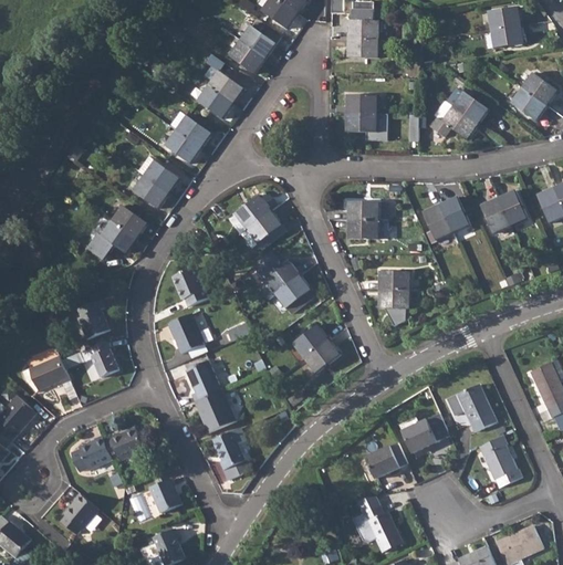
[(296,12),(279,0),(267,0),(261,10),(285,28),(296,12)]
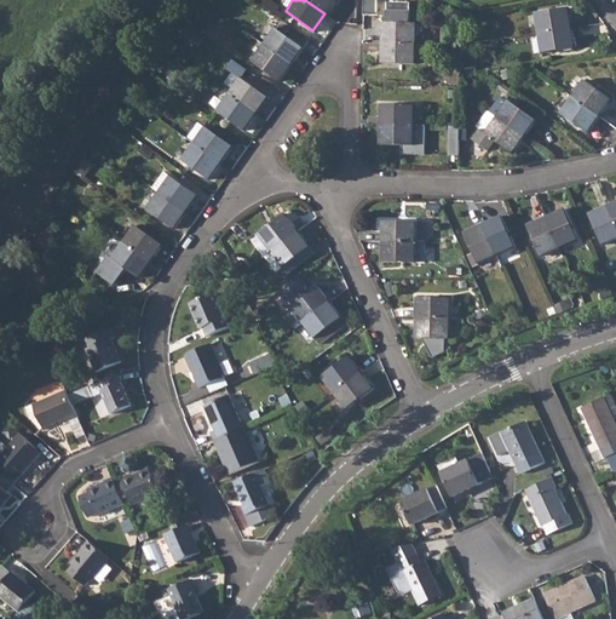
[(305,0),(324,13),(333,0),(305,0)]
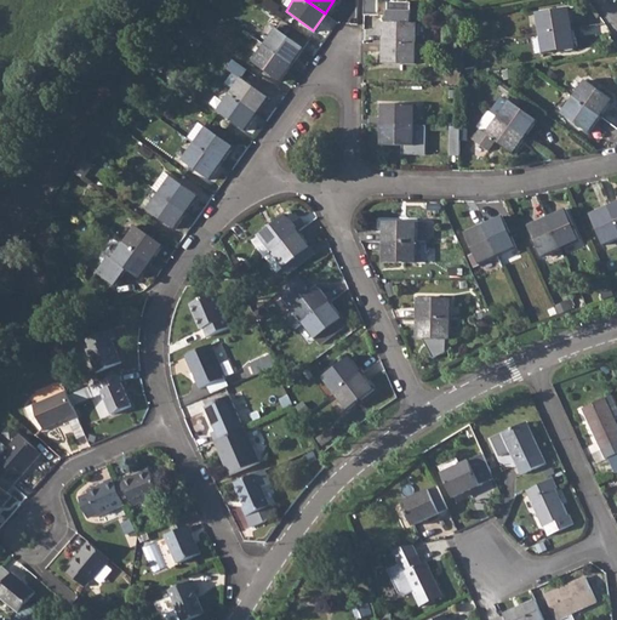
[(363,0),(363,13),(377,13),(376,0),(363,0)]
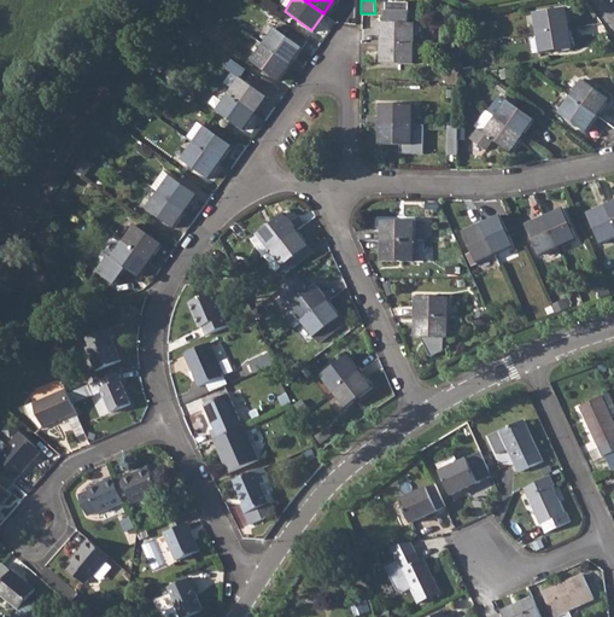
[(380,21),(379,41),(413,42),(413,22),(407,22),(407,0),(384,0),(382,21),(380,21)]
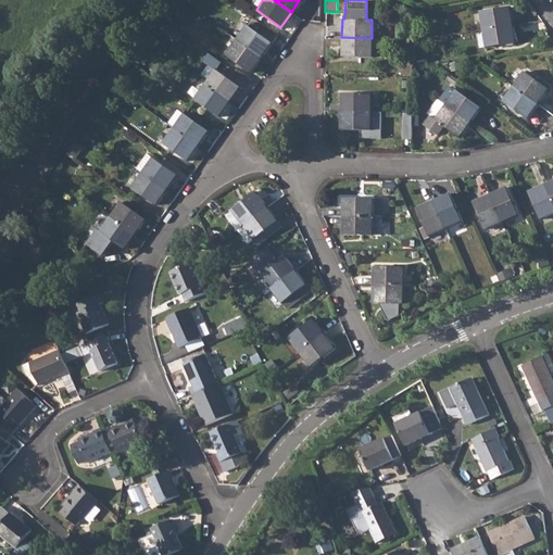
[(478,11),(481,29),(511,25),(507,7),(478,11)]
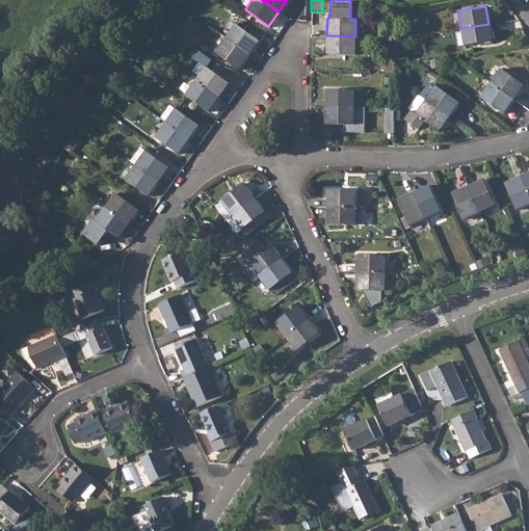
[(488,24),(460,28),(464,45),(492,41),(490,31),(496,30),(494,22),(488,24)]
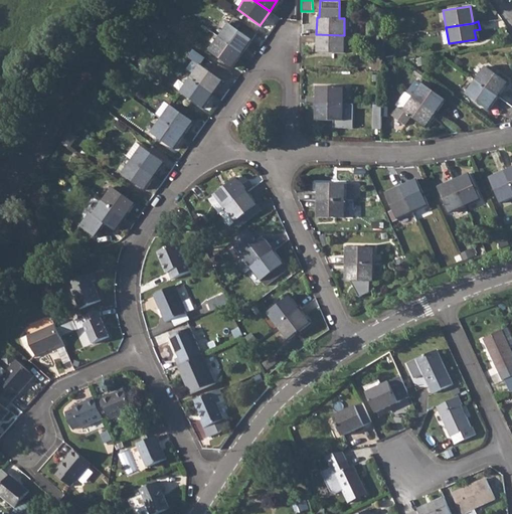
[(227,22),(218,35),(240,51),(249,38),(227,22)]
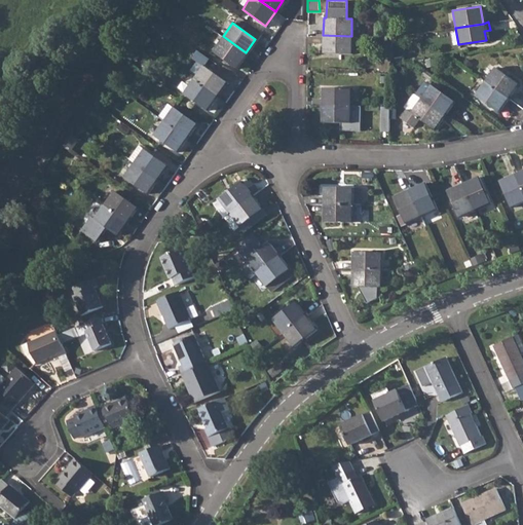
[(351,36),(323,35),(323,52),(351,53),(351,36)]
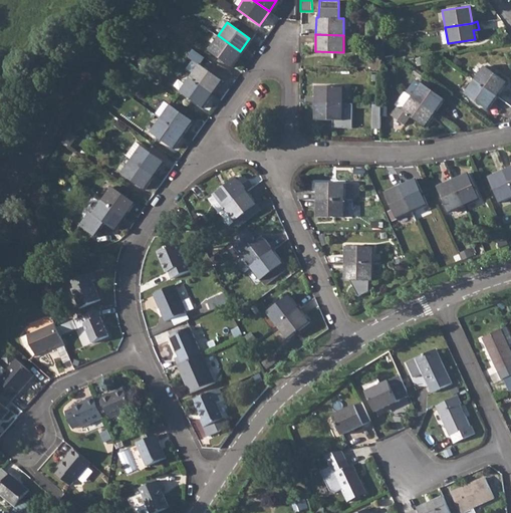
[(240,51),(218,35),(208,49),(230,65),(240,51)]
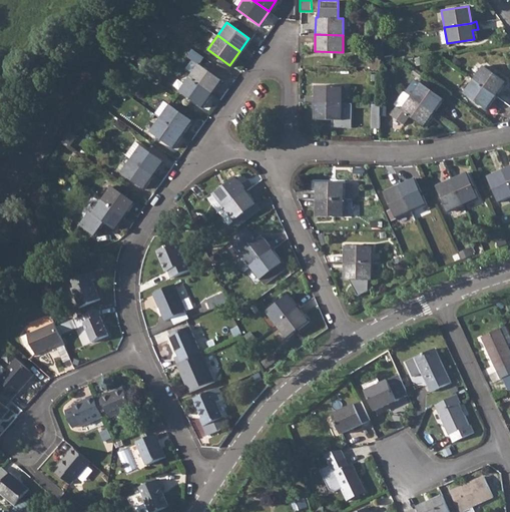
[(202,57),(199,64),(211,69),(214,63),(202,57)]
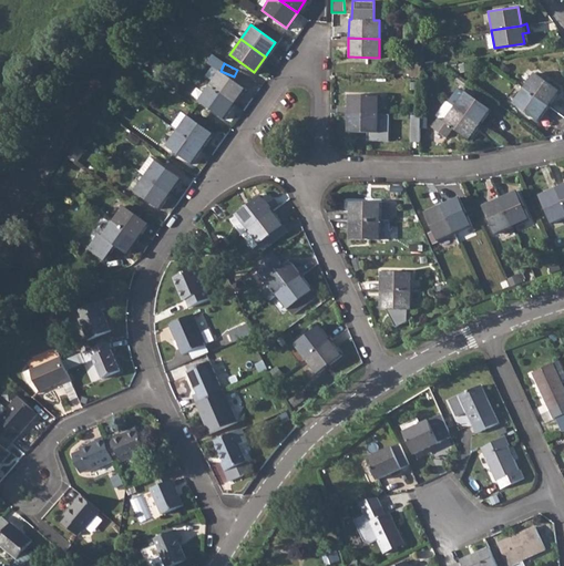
[(218,70),(207,85),(233,103),(243,88),(218,70)]
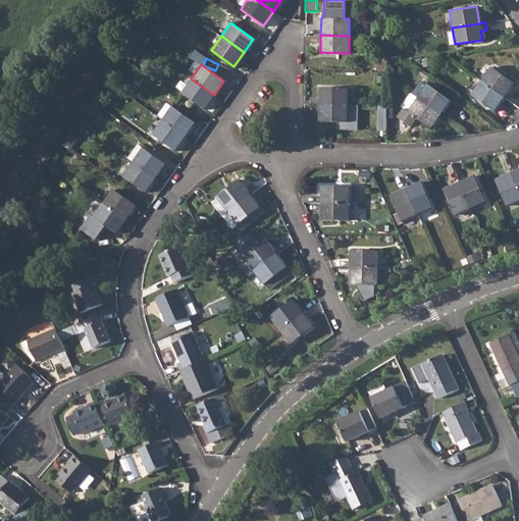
[(490,67),(481,81),(504,97),(513,84),(490,67)]
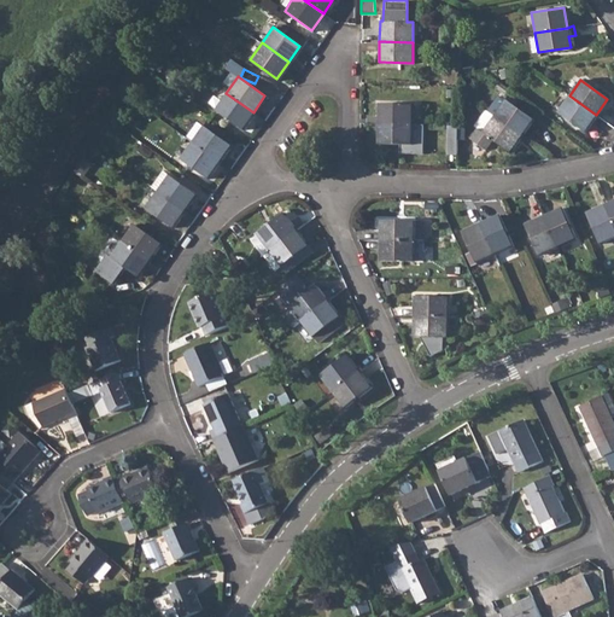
[(508,88),(498,81),(495,87),(504,93),(508,88)]
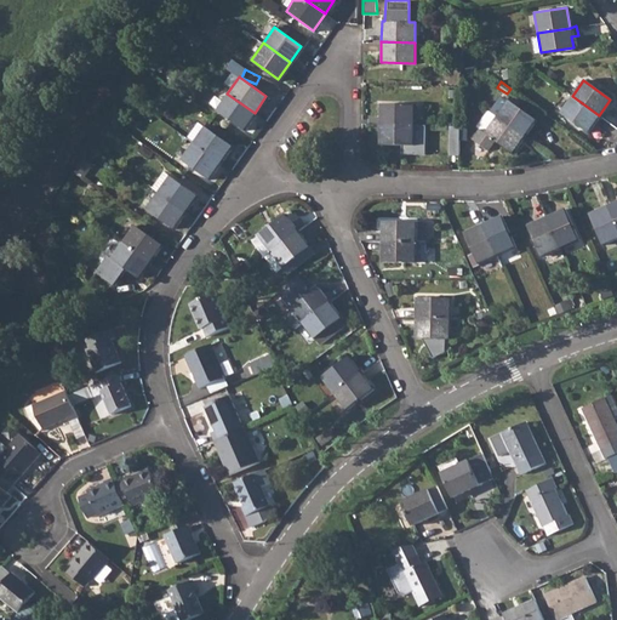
[(255,113),(227,94),(216,109),(243,130),(255,113)]
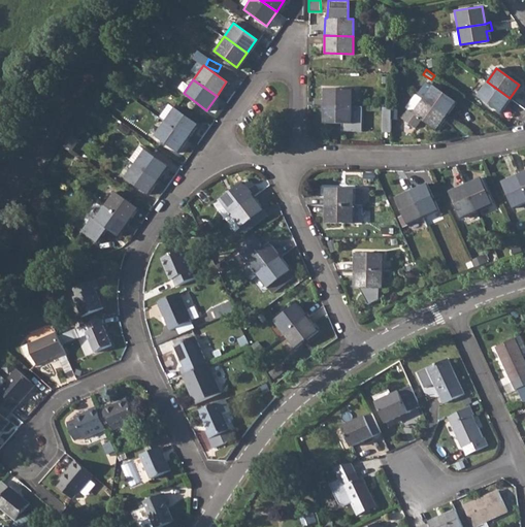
[(510,98),(487,81),(477,96),(499,112),(510,98)]
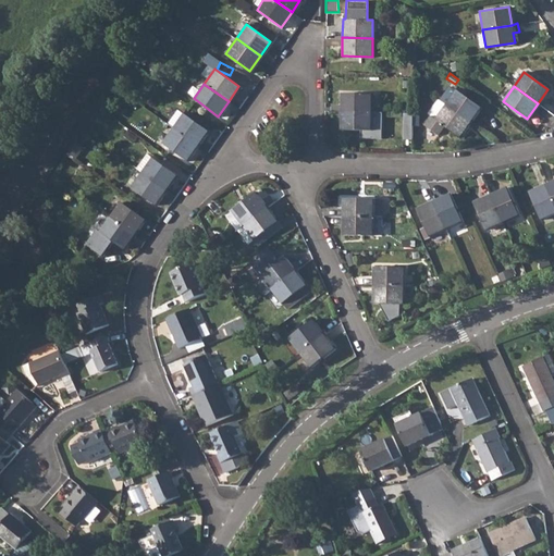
[(456,90),(445,104),(470,122),(480,108),(456,90)]
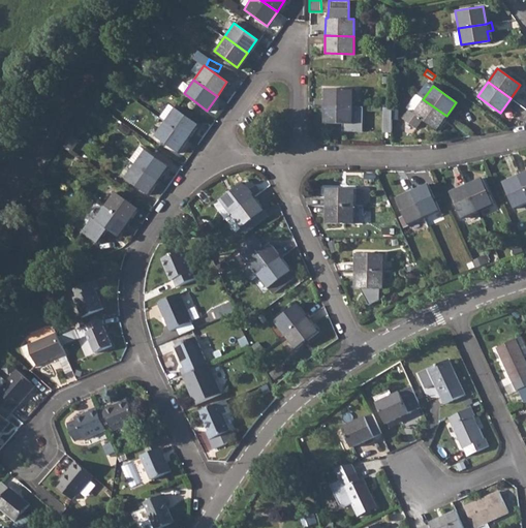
[(325,88),(323,105),(352,106),(352,89),(325,88)]
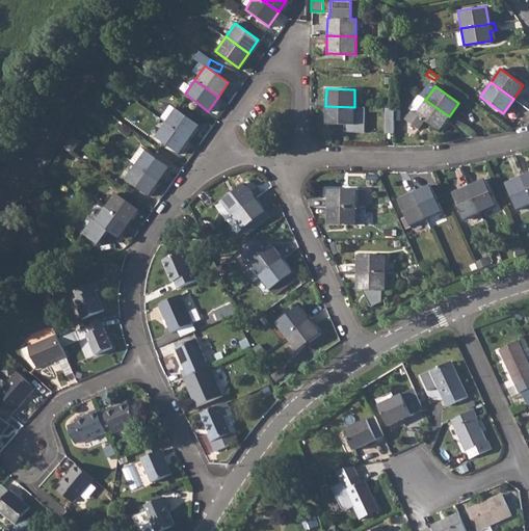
[(449,116),(425,100),(418,95),(407,108),(412,111),(405,120),(417,128),(424,120),(439,131),(449,116)]
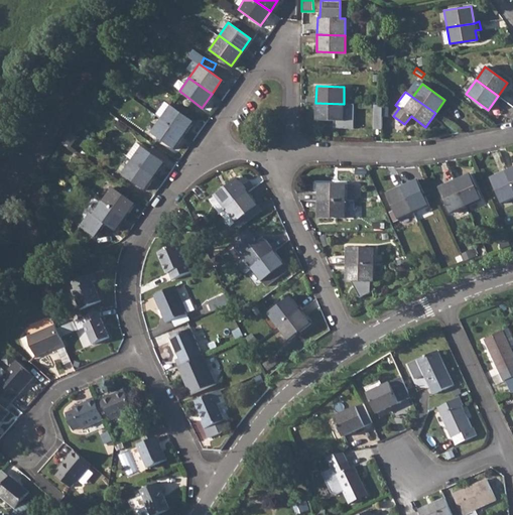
[(344,104),(315,103),(315,120),(343,120),(344,104)]
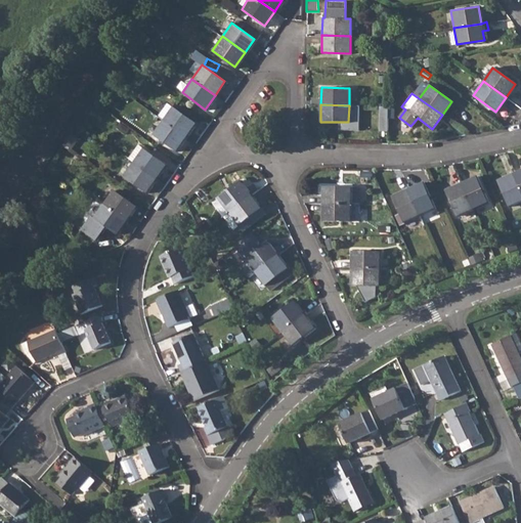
[(172,105),(162,120),(185,137),(196,123),(172,105)]
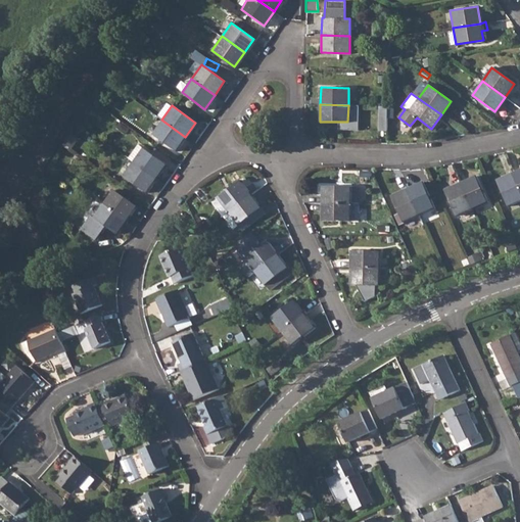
[(386,106),(378,106),(378,130),(386,130),(386,106)]
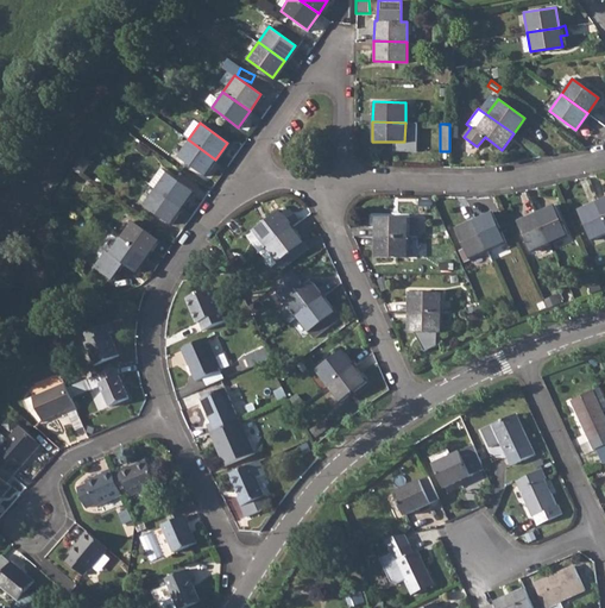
[(215,160),(188,139),(176,156),(203,175),(215,160)]
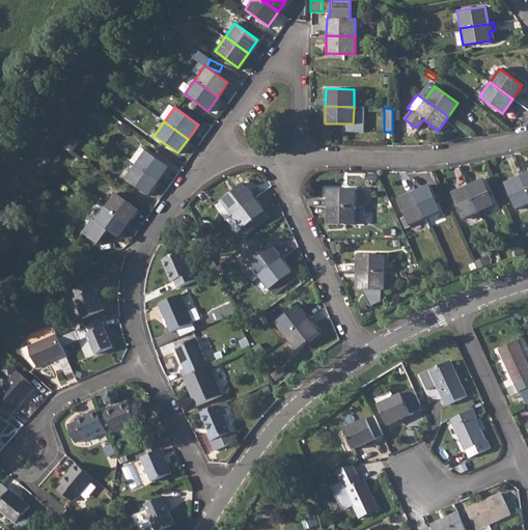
[(139,145),(129,160),(135,164),(158,180),(168,166),(139,145)]
